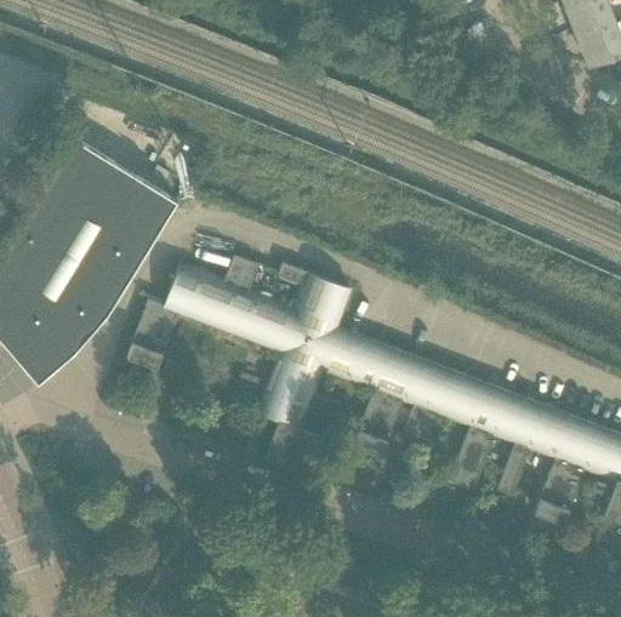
[(577,0),(563,6),(574,35),(596,27),(597,32),(614,24),(604,0),(590,0),(586,3),(585,0),(577,0)]
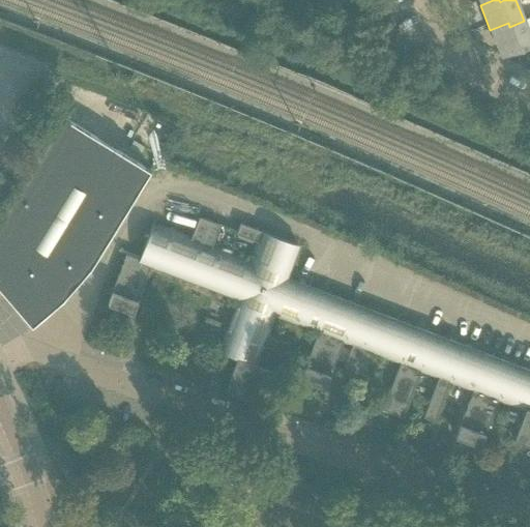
[(508,23),(490,30),(500,55),(518,49),(520,52),(529,48),(529,35),(524,21),(509,27),(508,23)]
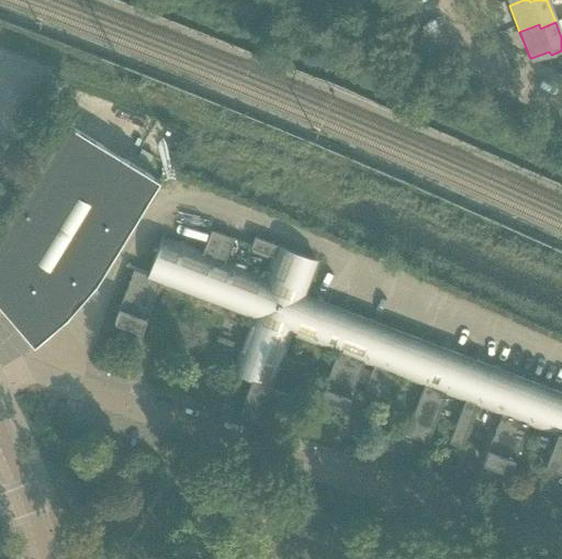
[(413,38),(405,41),(411,55),(418,53),(413,38)]
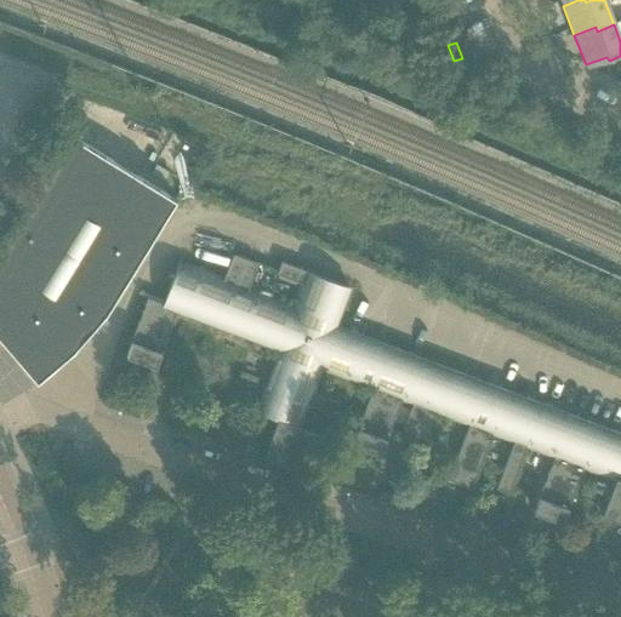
[(41,380),(43,381),(73,354),(107,316),(176,203),(70,138),(0,252),(0,340),(10,352),(17,346),(18,348),(34,360),(44,377),(41,380)]
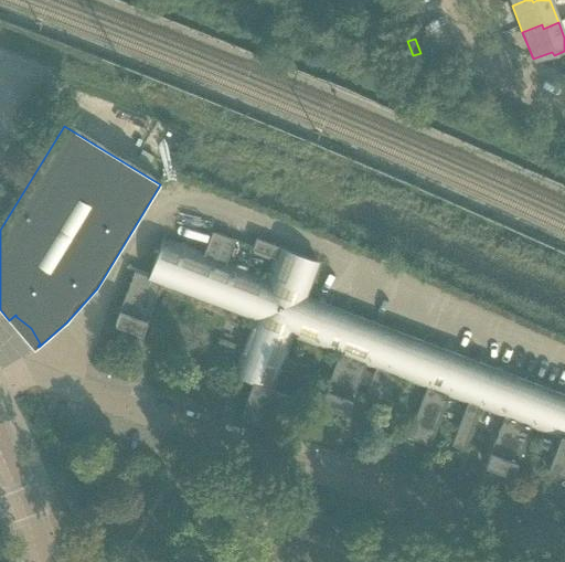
[(141,152),(137,160),(148,167),(153,159),(141,152)]
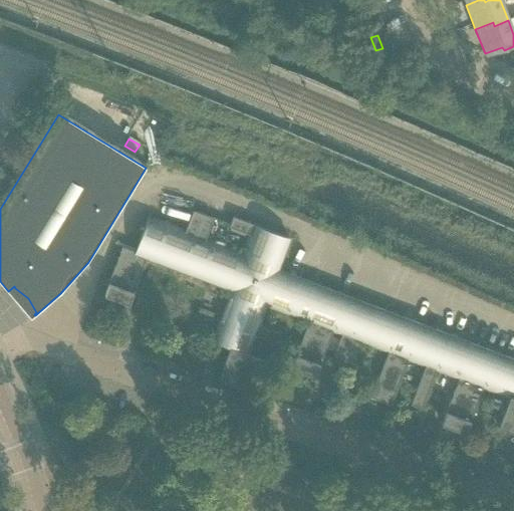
[(498,429),(513,434),(513,362),(345,299),(276,273),(288,240),(252,226),(233,219),(229,230),(248,237),(241,254),(206,240),(213,221),(193,213),(186,232),(149,218),(135,254),(122,250),(104,297),(129,306),(147,259),(233,292),(214,343),(229,349),(218,380),(249,392),(260,361),(250,357),(257,338),(276,345),(280,335),(261,328),(268,311),(307,326),(291,369),(315,378),(332,335),(340,339),(333,358),(353,365),(361,346),(388,356),(370,400),(391,408),(408,363),(424,370),(411,408),(422,412),(436,374),(458,384),(442,427),(466,436),(482,393),(508,403),(498,429)]
